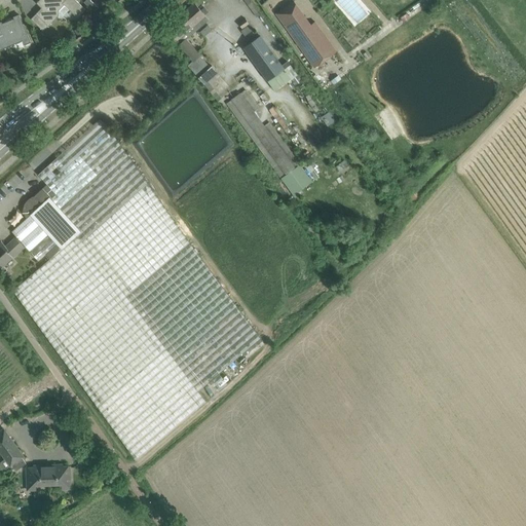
[(39,0),(37,3),(42,8),(36,13),(44,22),(39,27),(43,31),(54,20),(54,19),(58,14),(58,11),(55,9),(63,3),(76,15),(80,15),(85,10),(75,0),(39,0)]
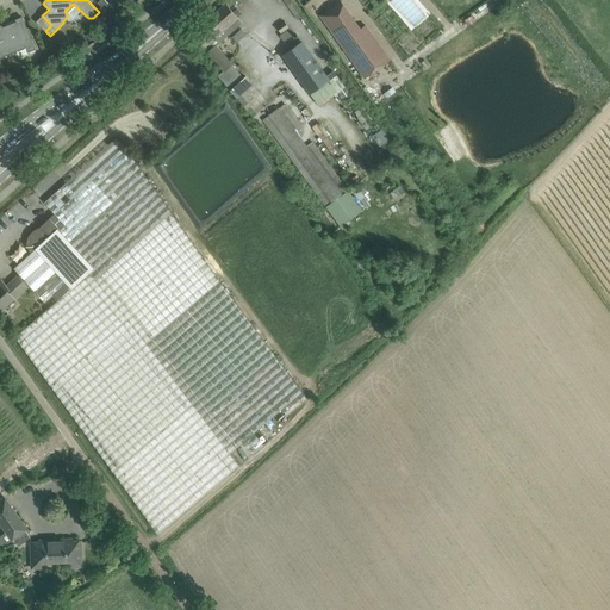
[(341,1),(321,16),(363,78),(390,60),(365,24),(360,27),(341,1)]
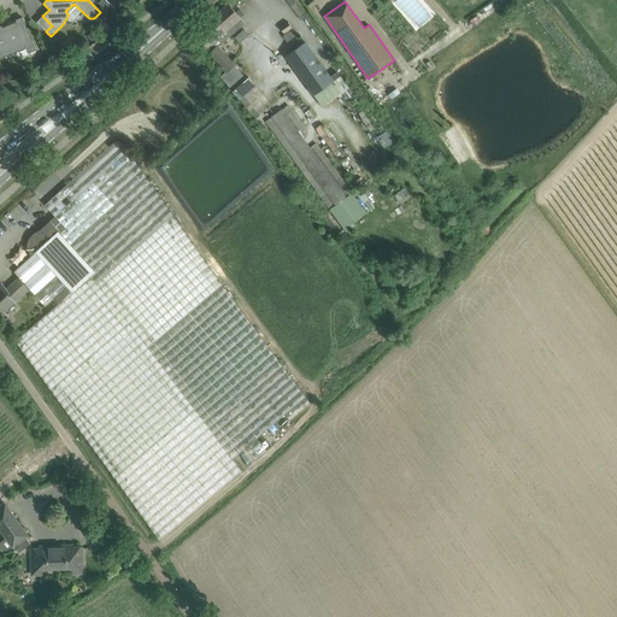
[(228,4),(194,34),(201,43),(205,47),(206,46),(211,51),(209,53),(225,71),(221,76),(240,99),(256,86),(248,77),(247,78),(235,65),(218,46),(218,45),(216,46),(211,41),(227,28),(231,34),(245,23),(236,13),(234,10),(228,4)]
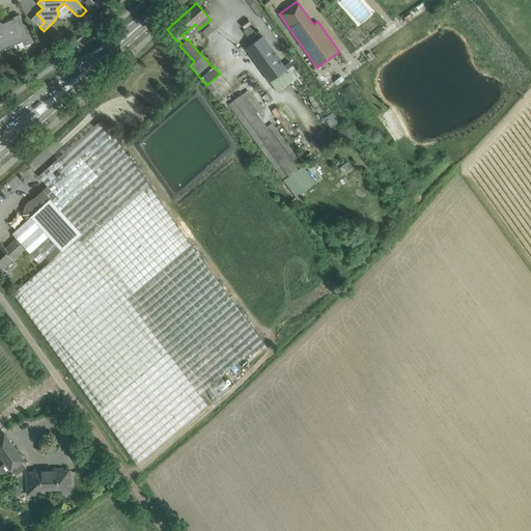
[(0,50),(23,42),(25,46),(31,43),(24,24),(18,27),(15,19),(12,20),(12,18),(6,21),(7,22),(3,23),(0,24),(0,50)]
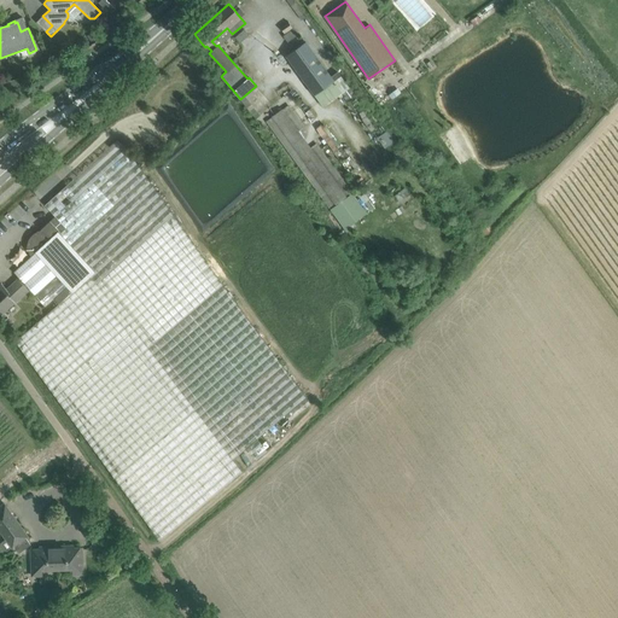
[(289,22),(283,25),(287,33),(293,28),(289,22)]
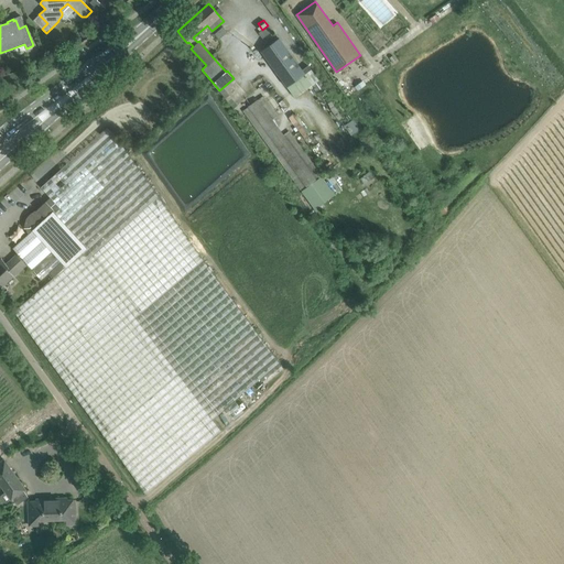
[(88,26),(79,32),(84,39),(93,33),(88,26)]
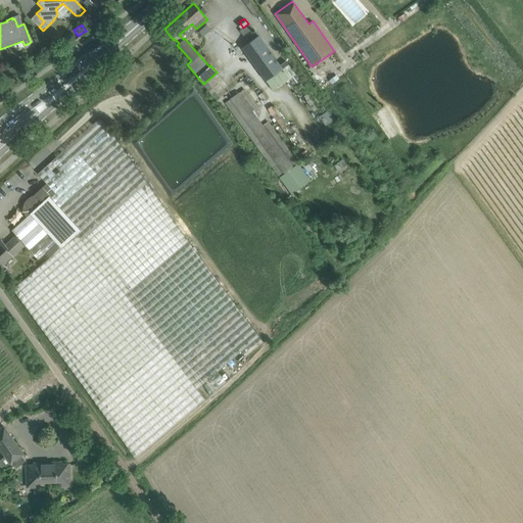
[(259,35),(242,47),(266,81),(266,80),(274,91),(296,75),(289,63),(283,67),(281,64),(259,35)]
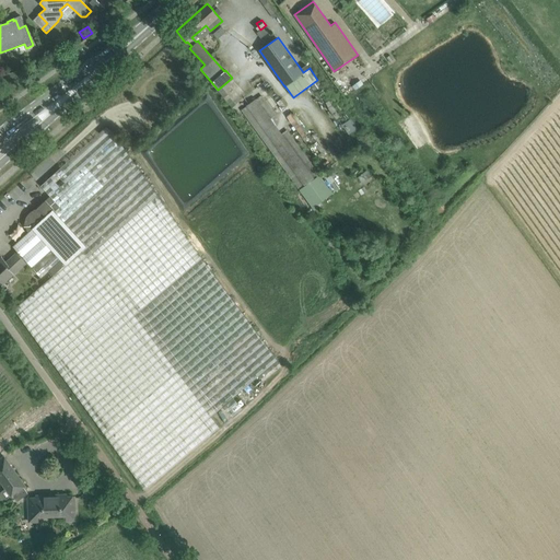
[(44,61),(42,54),(34,57),(36,63),(44,61)]
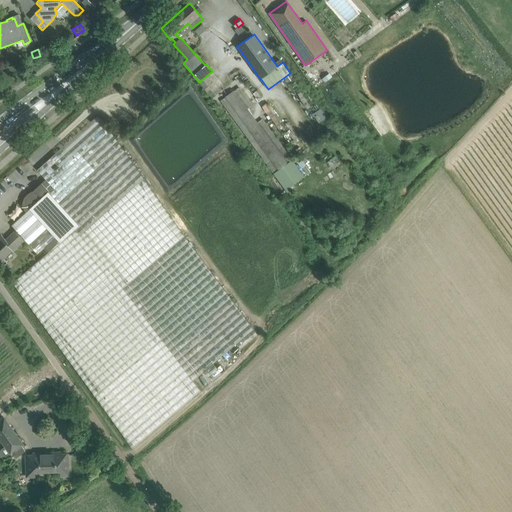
[(248,107),(252,104),(239,87),(235,90),(234,89),(226,95),(226,96),(220,101),(273,173),(274,173),(286,189),(303,177),(291,160),(292,159),(263,118),(258,122),(248,107)]
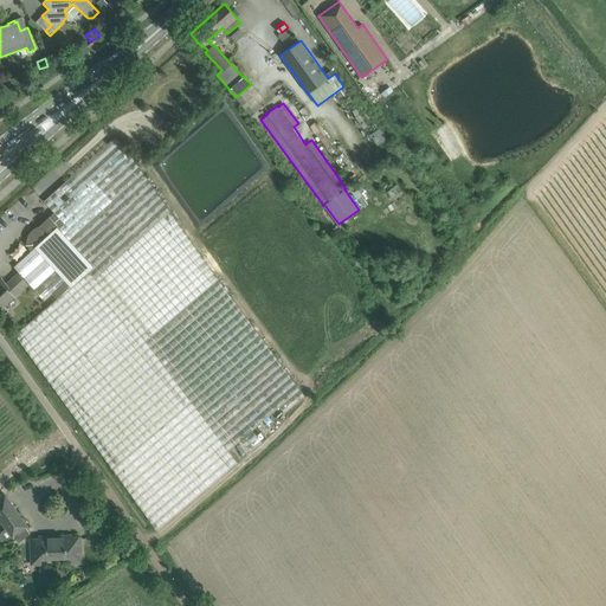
[(317,134),(318,137),(327,148),(331,144),(315,122),(310,126),(315,131),(311,133),(314,136),(315,135),(317,134)]
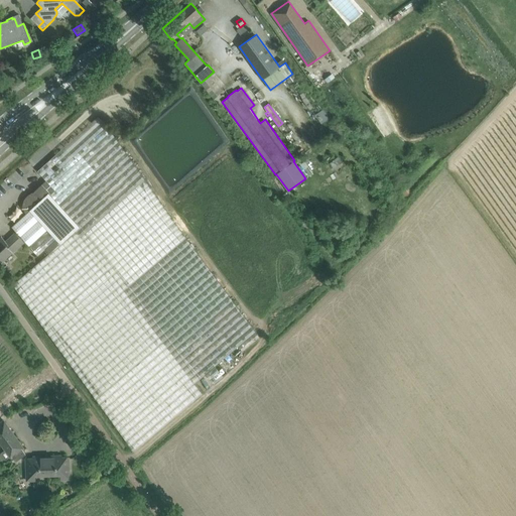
[(26,214),(12,227),(38,256),(45,249),(49,254),(15,282),(13,284),(134,452),(203,394),(195,383),(206,373),(207,374),(214,383),(223,376),(215,367),(215,366),(238,346),(242,351),(259,337),(107,126),(46,180),(42,184),(34,191),(35,191),(34,192),(33,194),(31,194),(30,195),(29,196),(28,196),(26,198),(25,201),(24,203),(23,206),(23,208),(22,208),(22,209),(23,209),(24,210),(24,211),(25,212),(25,213),(26,214)]
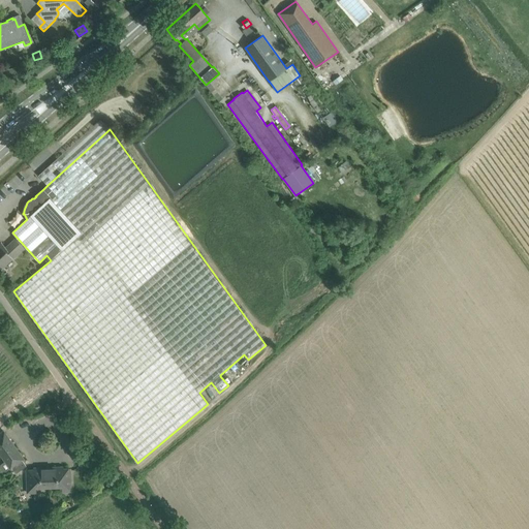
[(4,267),(12,258),(13,259),(25,248),(16,239),(6,247),(1,242),(0,243),(0,273),(2,276),(8,271),(4,267)]
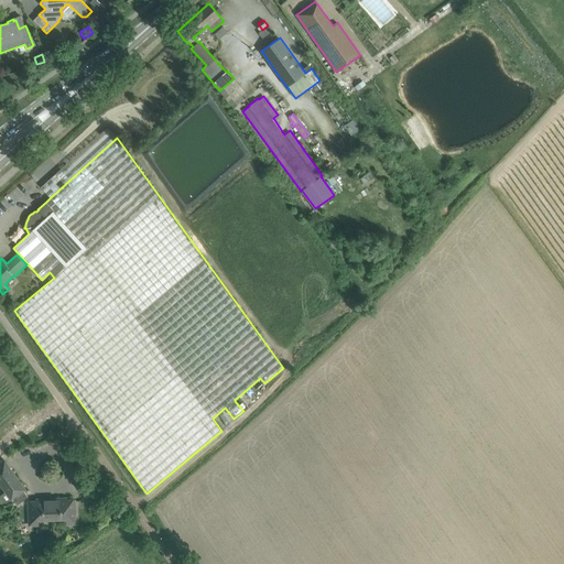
[(26,496),(24,492),(25,491),(3,461),(0,463),(0,481),(7,491),(1,495),(0,498),(2,502),(7,502),(12,499),(15,505),(26,496)]
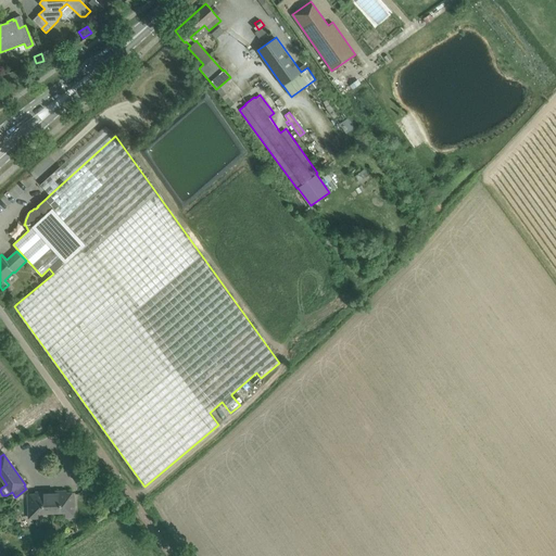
[(88,478),(79,484),(84,490),(92,483),(88,478)]
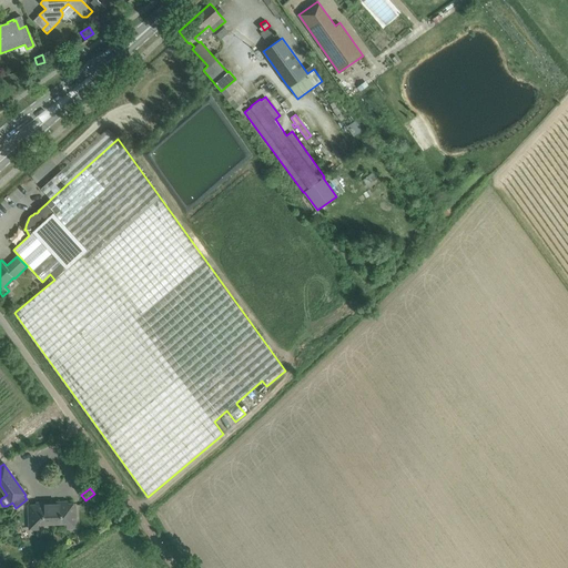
[(68,501),(52,503),(52,523),(75,521),(75,515),(75,504),(68,504),(68,501)]
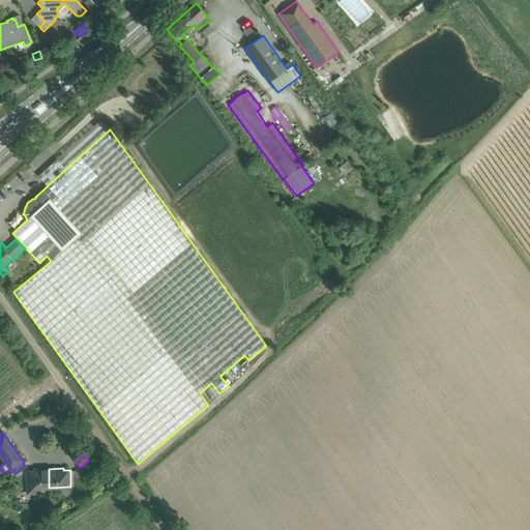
[(34,471),(27,471),(27,481),(28,489),(49,488),(49,469),(34,469),(34,471)]
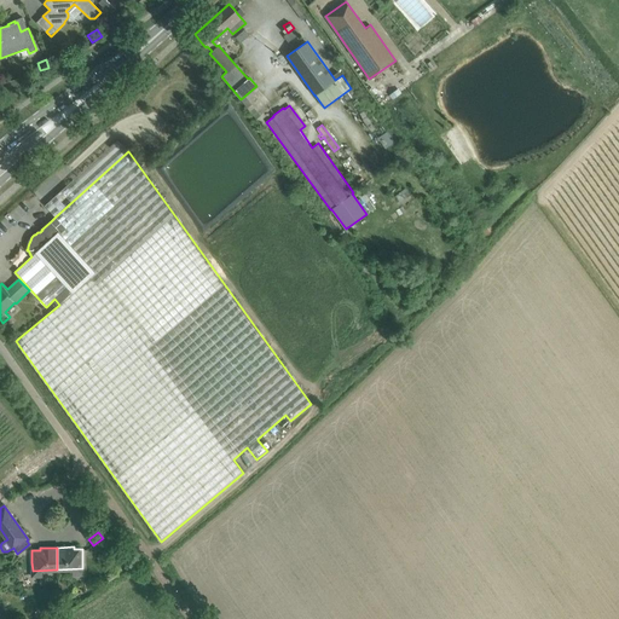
[(117,576),(115,571),(106,576),(110,580),(117,576)]
